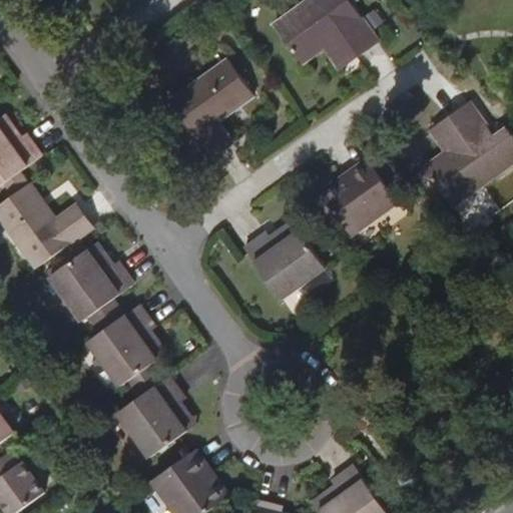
[(381,38),(351,0),(312,0),(279,24),(306,62),(326,47),(344,35),(358,55),(381,38)]
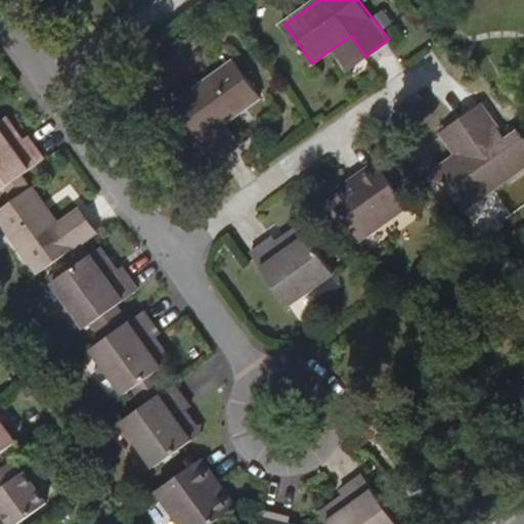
[(365,56),(351,36),(333,48),(348,69),(365,56)]
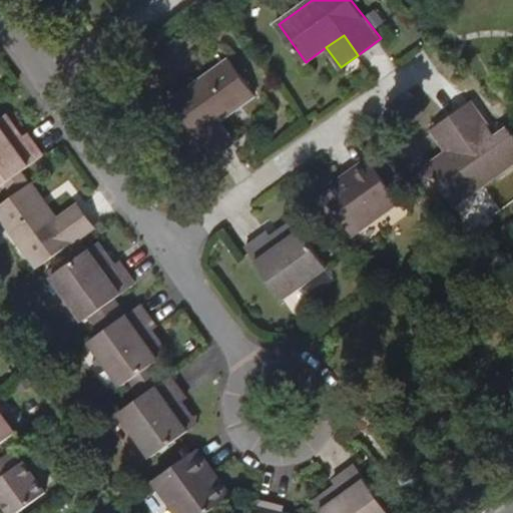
[(220,120),(257,93),(230,59),(173,101),(213,156),(235,140),(220,120)]
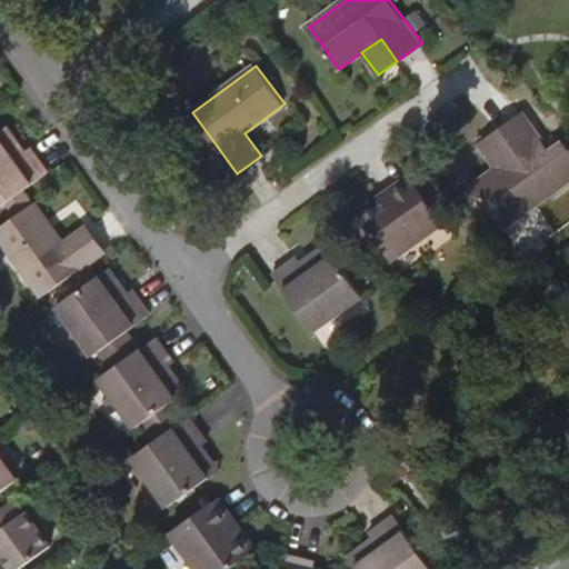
[(506,228),(568,180),(568,177),(523,115),(500,131),(516,153),(499,166),(475,185),(506,228)]
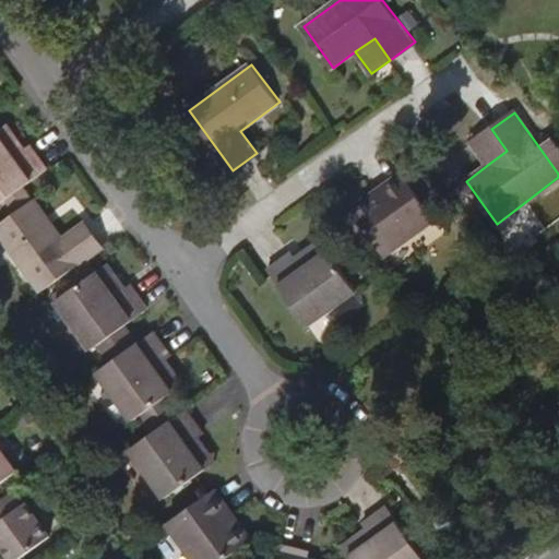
[(24,151),(8,126),(0,130),(0,139),(13,159),(24,151)]
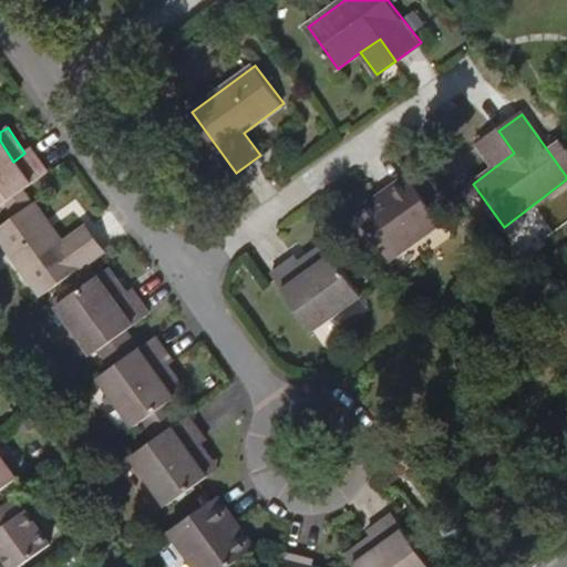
[(514,153),(498,131),(482,144),(497,165),(514,153)]
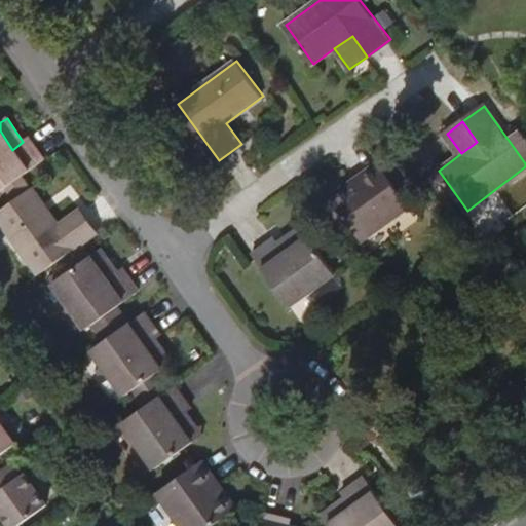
[(12,150),(0,130),(0,190),(9,184),(23,175),(43,159),(28,138),(23,142),(12,150)]
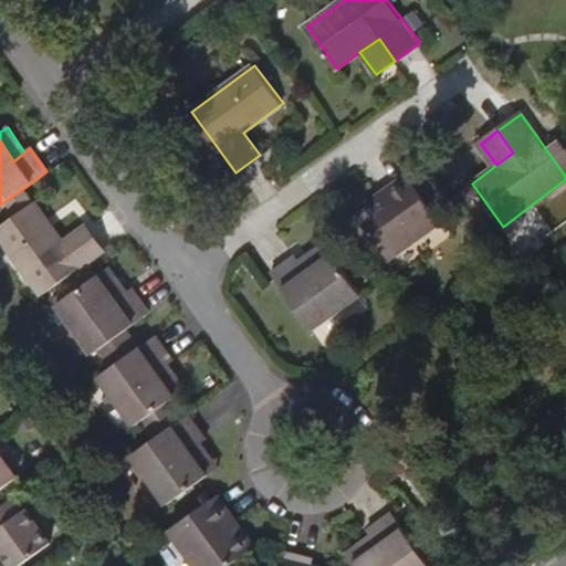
[(384,206),(415,181),(410,176),(379,198),(384,206)]
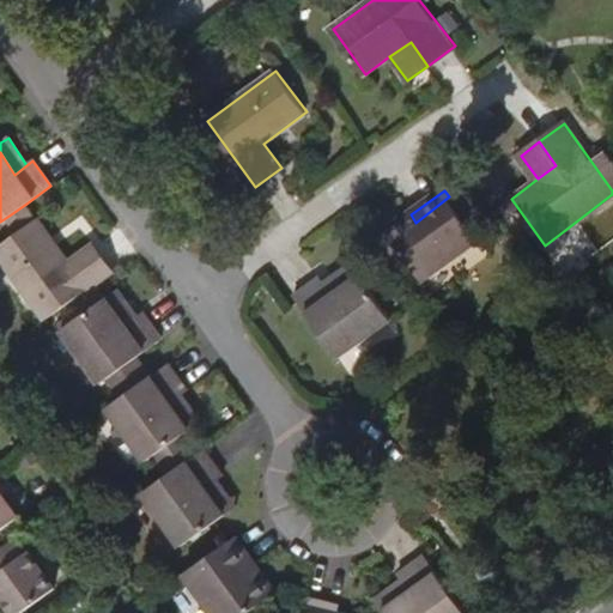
[(426,279),(479,238),(449,196),(416,223),(411,214),(390,230),(426,279)]
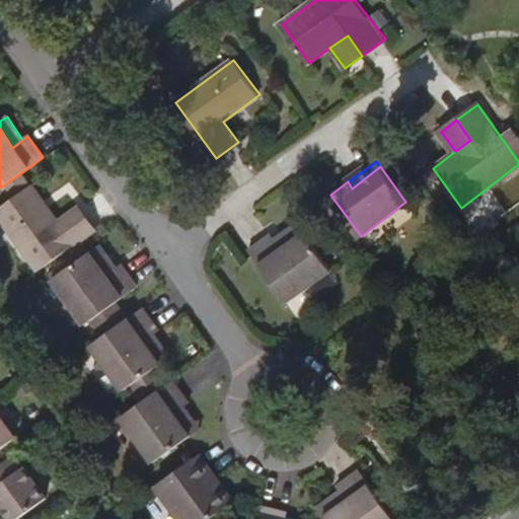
[(0,217),(36,270),(93,229),(79,210),(58,224),(22,172),(9,181),(18,195),(0,207),(0,217)]
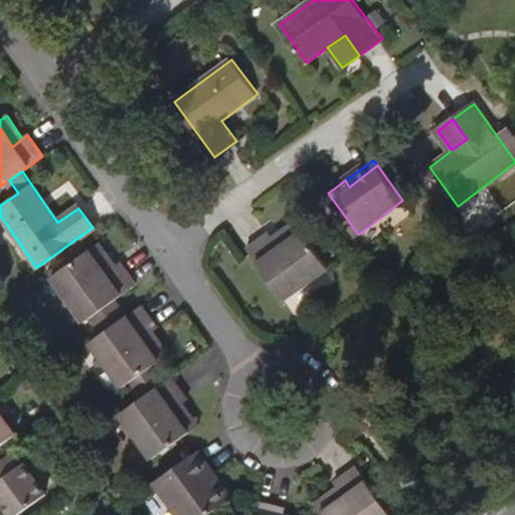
[(282,251),(305,234),(298,225),(275,241),(282,251)]
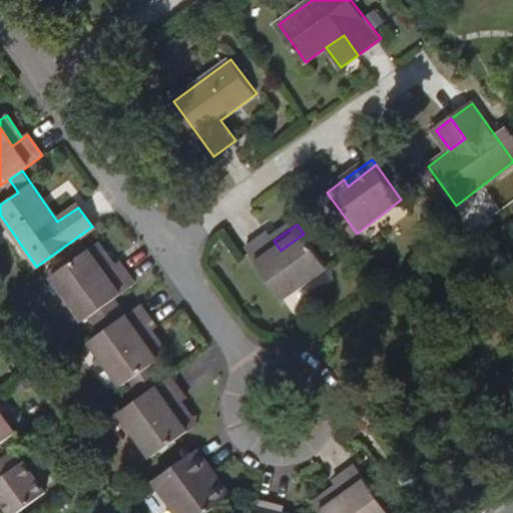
[(287,301),(329,269),(304,233),(281,250),(274,240),(271,236),(250,251),(287,301)]
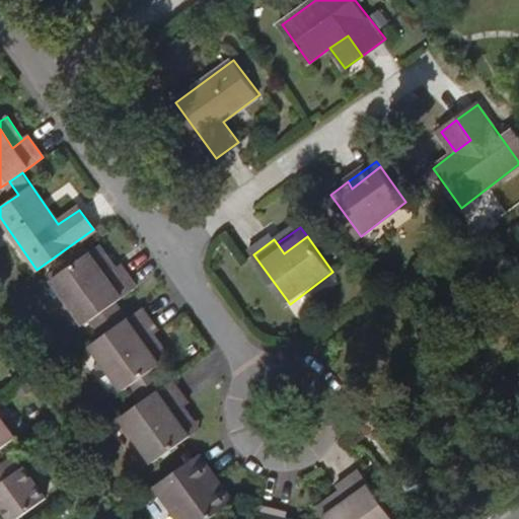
[(117,269),(101,246),(90,253),(105,277),(117,269)]
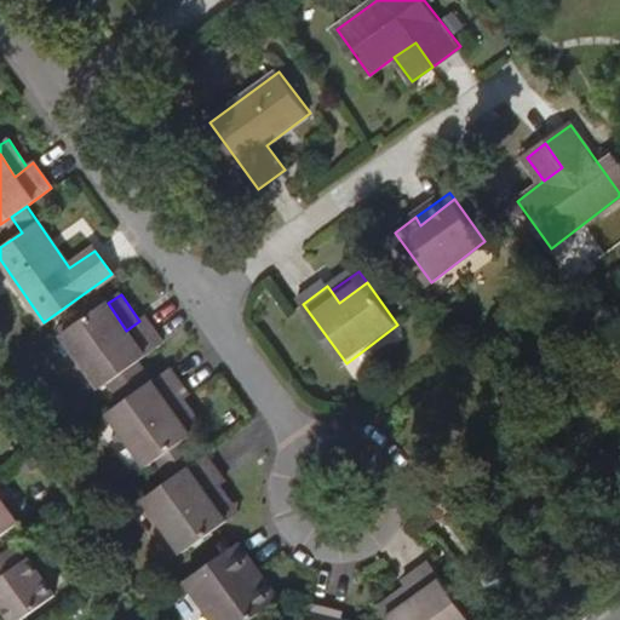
[(102,386),(162,343),(144,317),(139,321),(126,331),(108,303),(65,333),(102,386)]
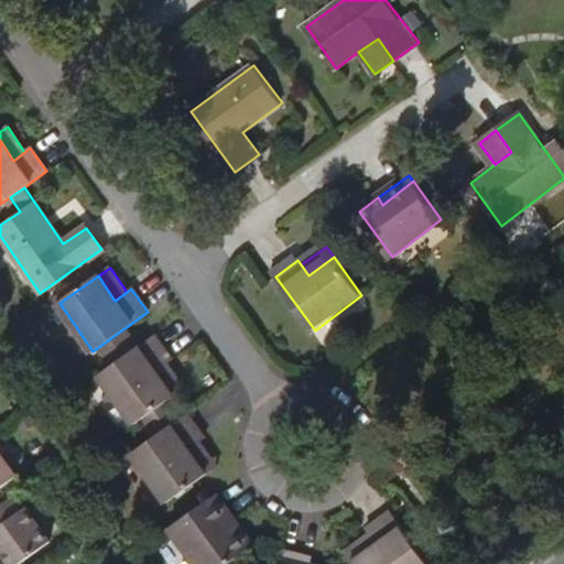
[(164,399),(173,394),(155,369),(166,361),(171,358),(153,333),(98,373),(132,422),(145,413),(159,431),(177,418),(164,399)]
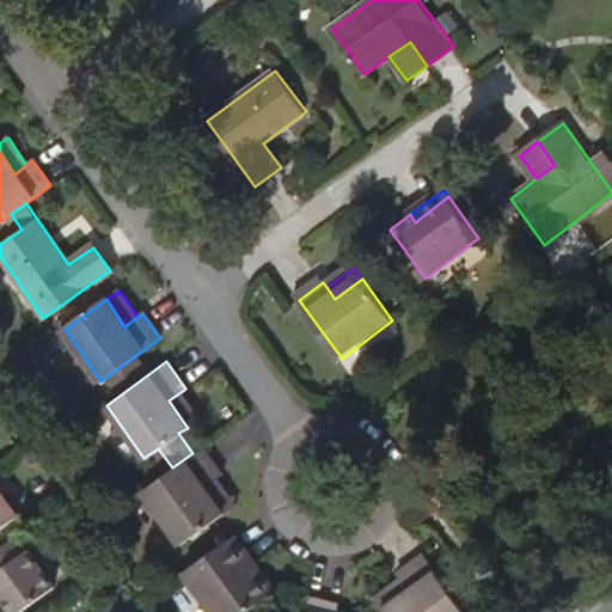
[(200,420),(181,392),(169,401),(188,428),(200,420)]
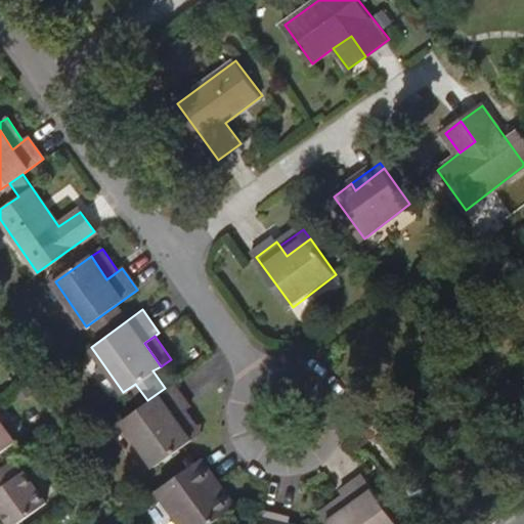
[(191,439),(174,415),(185,407),(189,404),(173,382),(165,388),(147,400),(122,419),(156,465),(191,439)]
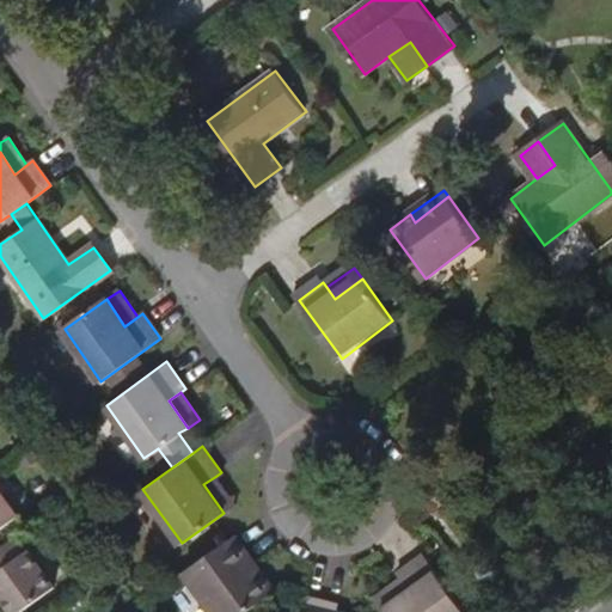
[(0,525),(18,513),(4,491),(8,487),(0,475),(0,525)]
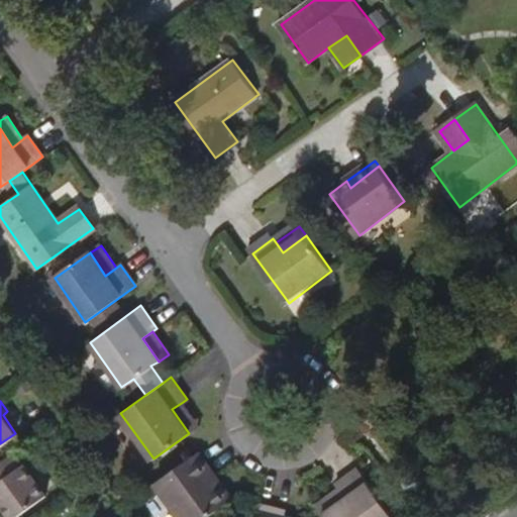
[(200,425),(183,402),(172,409),(189,433),(200,425)]
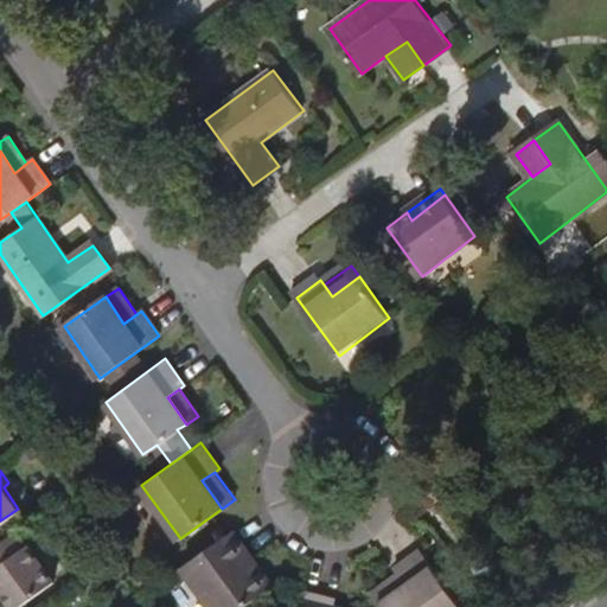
[(14,606),(53,579),(18,529),(0,541),(0,587),(1,589),(14,606)]
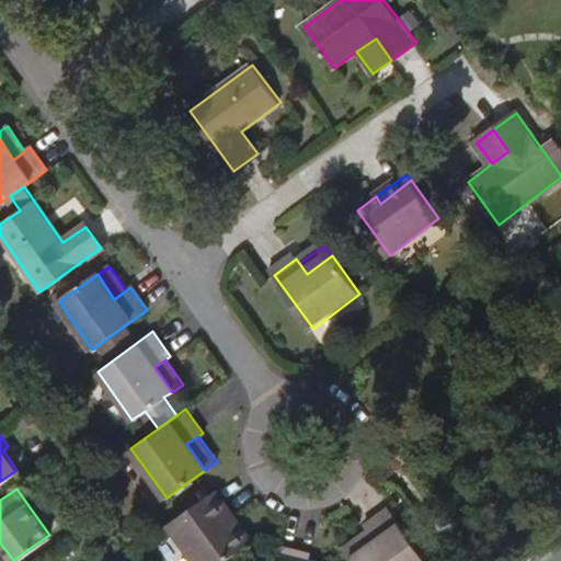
[(239,522),(216,489),(209,493),(232,526),(239,522)]
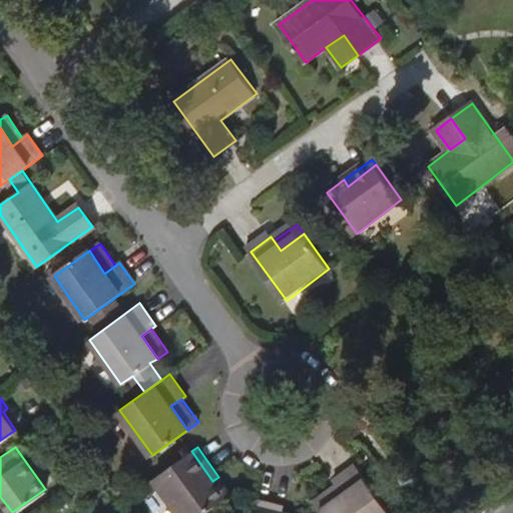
[(203,512),(230,494),(218,477),(212,481),(191,451),(155,477),(180,512),(203,512)]
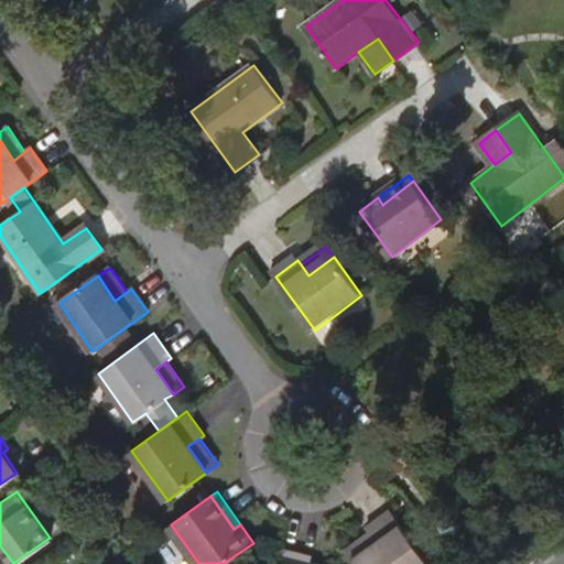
[(429,563),(393,510),(370,527),(373,530),(381,542),(355,560),(357,563),(429,563)]
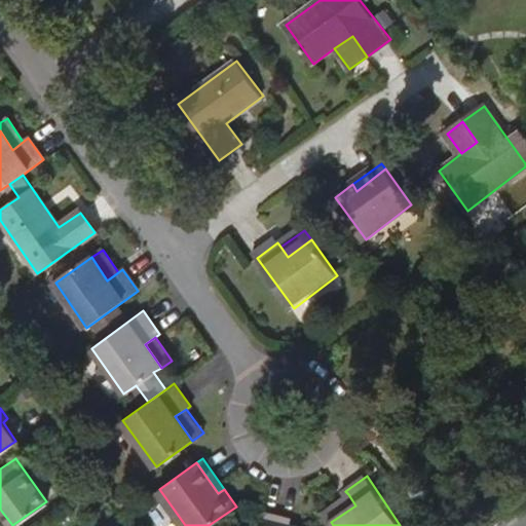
[(331,522),(355,505),(348,494),(324,512),(331,522)]
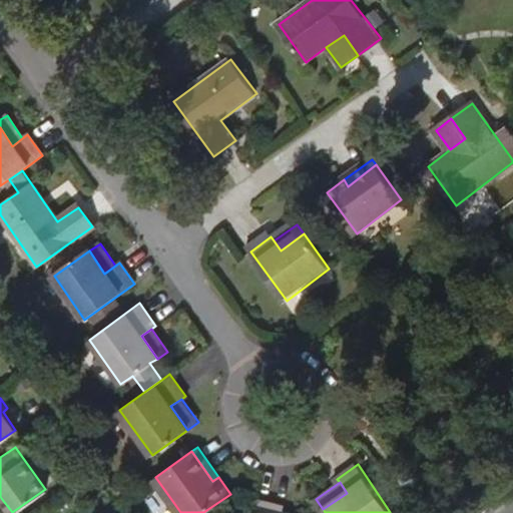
[(282,512),(283,511),(285,505),(257,498),(252,512),(282,512)]
